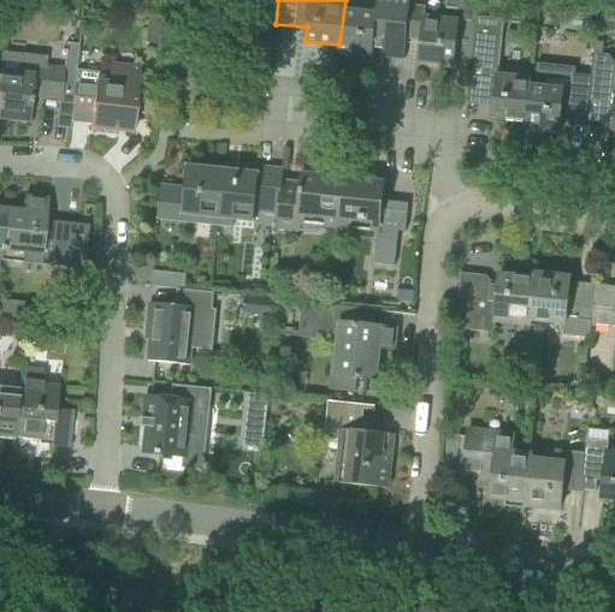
[(339,45),(339,52),(373,55),(374,46),(383,47),(383,54),(392,55),(404,57),(404,55),(407,36),(411,4),(411,0),(346,0),(339,45)]
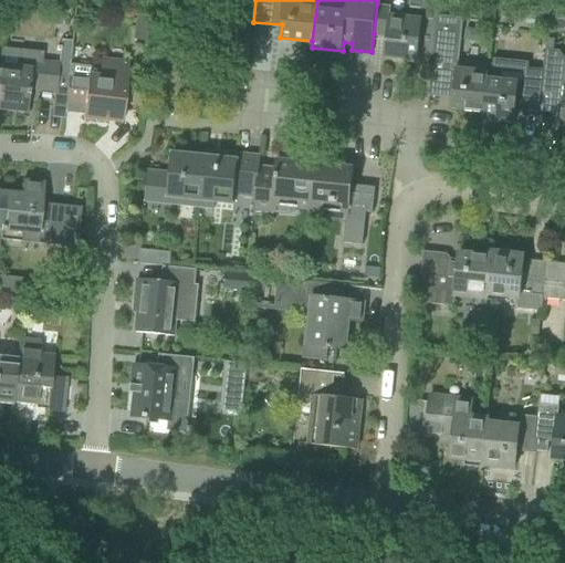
[(374,33),(387,34),(385,55),(418,59),(419,50),(433,52),(436,42),(439,0),(408,0),(407,16),(390,13),(391,4),(377,3),(374,33)]
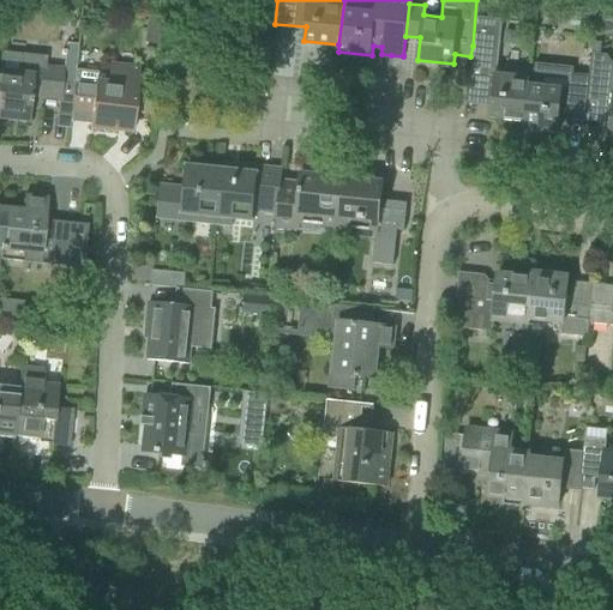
[(539,0),(539,7),(554,10),(554,0),(539,0)]
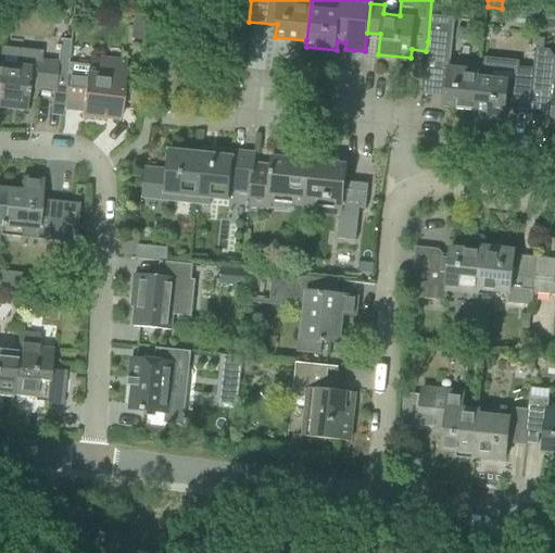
[(134,13),(131,30),(144,32),(146,14),(134,13)]
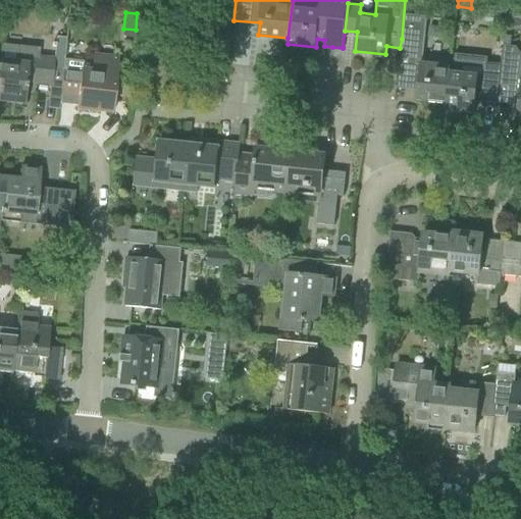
[(503,39),(503,43),(511,44),(512,35),(504,34),(503,39)]
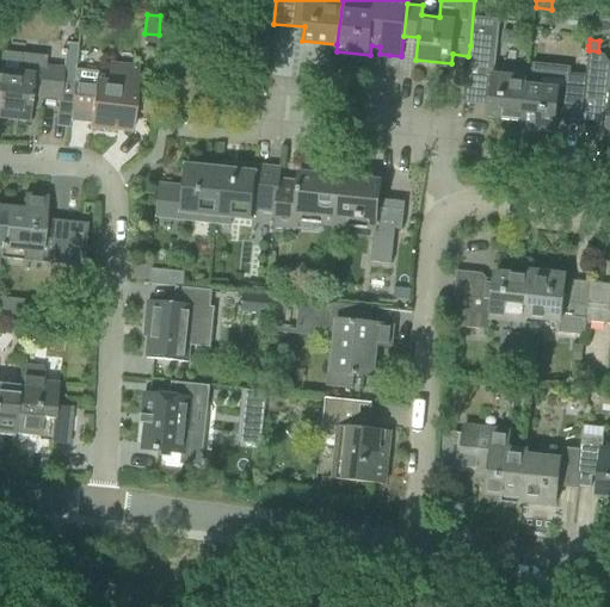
[(1,68),(0,73),(0,116),(30,119),(32,95),(72,100),(74,78),(78,42),(66,41),(63,66),(45,63),(47,55),(2,50),(1,68)]
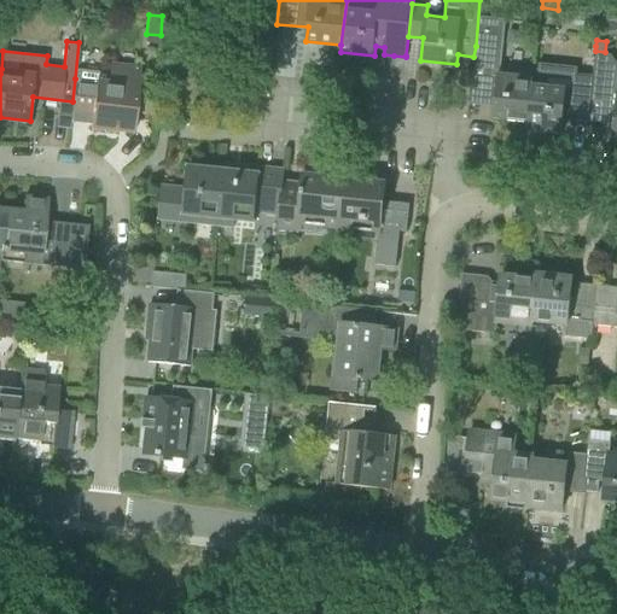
[(471,86),(470,94),(495,98),(495,104),(494,116),(528,120),(533,68),(500,64),(502,48),(476,46),(473,57),(473,66),(471,86)]
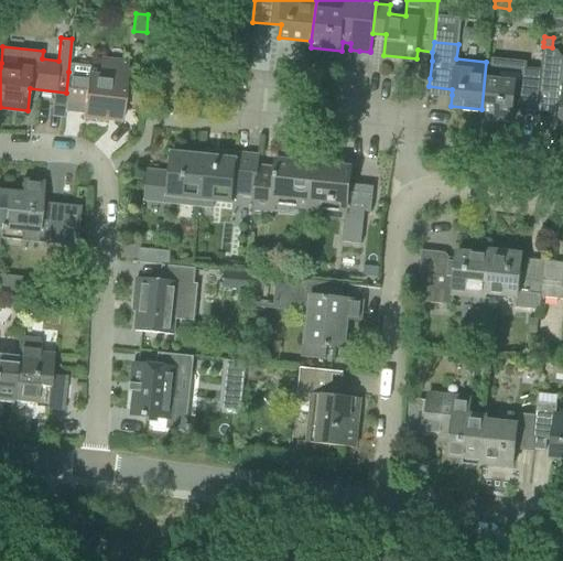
[(540,79),(538,106),(562,108),(561,112),(560,125),(562,125),(562,54),(558,49),(552,47),(543,46),(541,67),(541,72),(540,75),(540,79)]
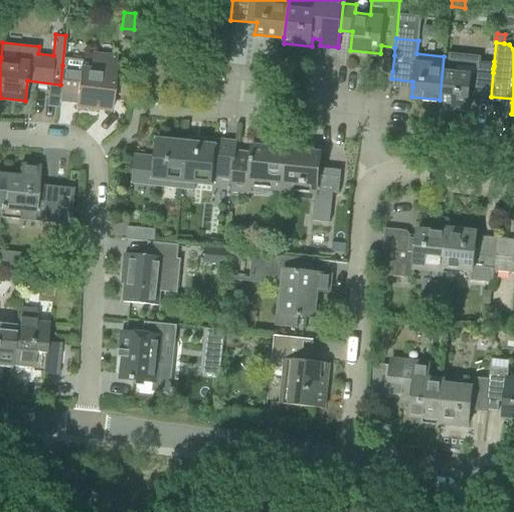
[(440,100),(439,107),(441,107),(469,110),(470,98),(470,94),(491,97),(493,72),(493,68),(494,65),(494,61),(481,60),(481,55),(449,51),(449,57),(444,56),(440,100)]
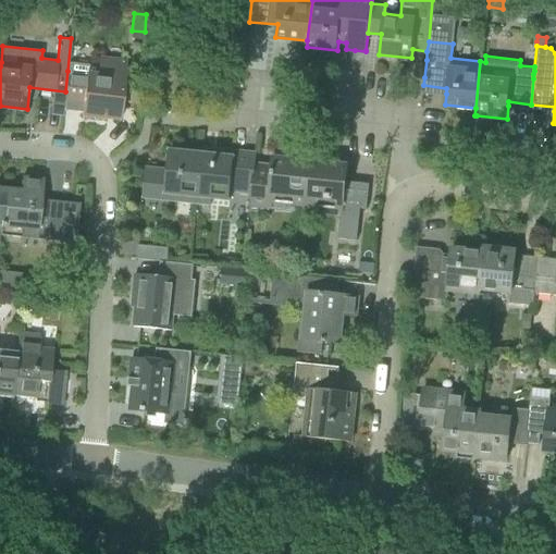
[(65,91),(65,101),(83,103),(82,115),(121,119),(127,60),(100,57),(98,73),(87,72),(86,73),(68,71),(65,91)]
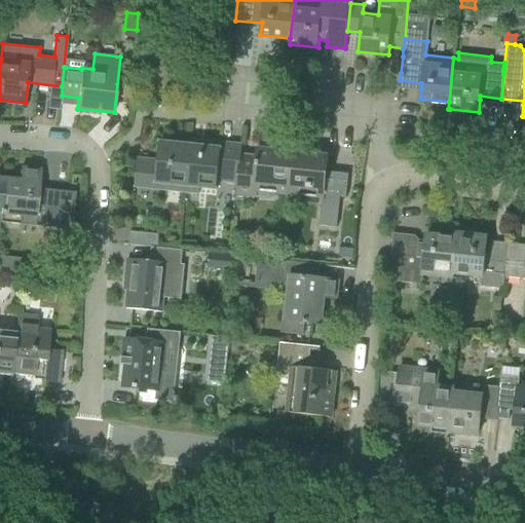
[(236,198),(237,198),(241,154),(242,143),(204,139),(203,145),(191,144),(186,186),(186,190),(199,192),(200,187),(217,188),(218,180),(237,182),(236,198)]
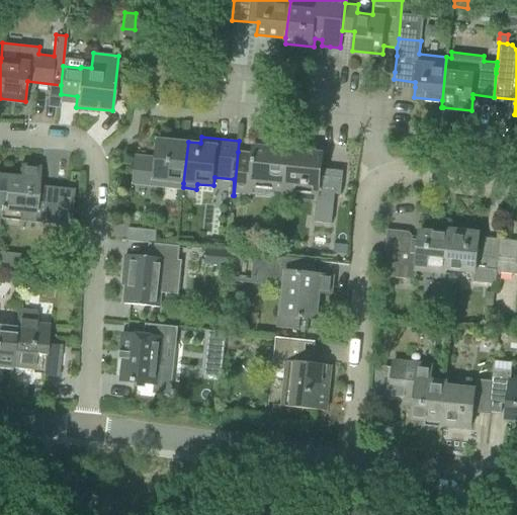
[(136,154),(133,182),(153,184),(163,185),(163,181),(183,183),(188,142),(158,138),(156,157),(137,155),(137,154),(136,154)]
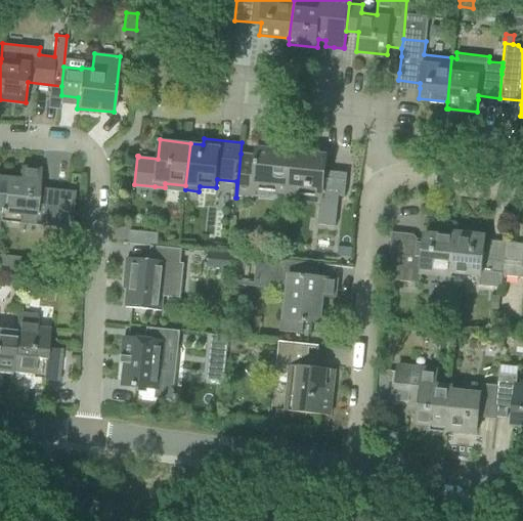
[(255,186),(289,189),(293,150),(293,147),(278,146),(278,148),(258,146),(257,155),(241,154),(236,198),(253,200),(255,186)]
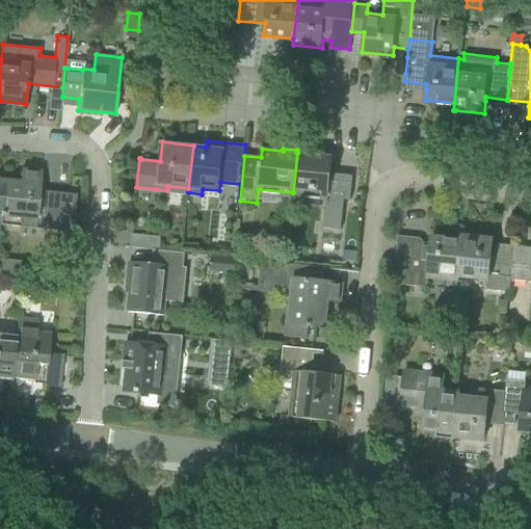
[(297,153),(293,192),(326,196),(323,227),(341,229),(344,197),(350,197),(352,175),(340,173),(339,179),(329,178),(332,156),(297,153)]
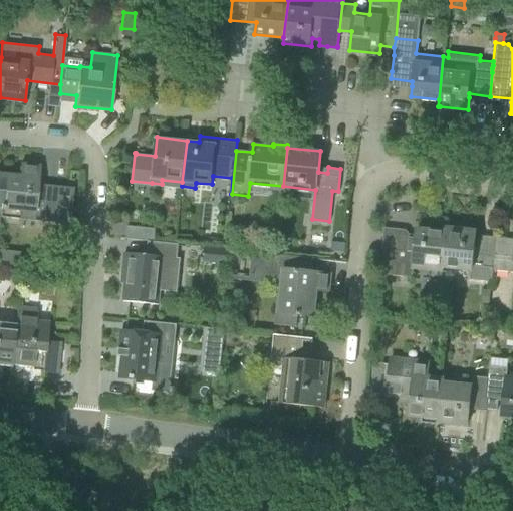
[(5,173),(0,215),(19,217),(20,209),(35,211),(34,219),(51,221),(70,223),(74,186),(73,186),(72,187),(53,185),(52,191),(38,189),(39,183),(41,165),(21,163),(19,175),(5,173)]
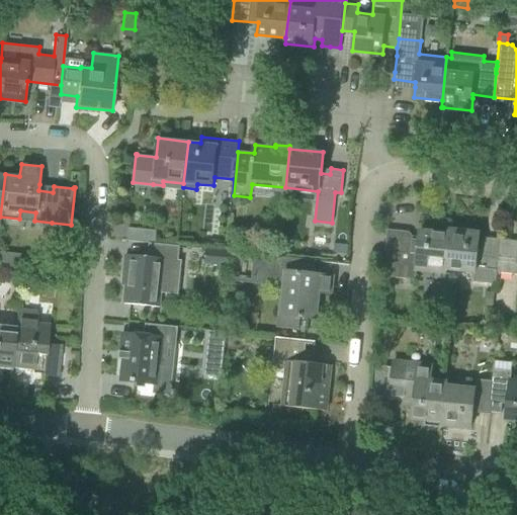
[(389,228),(385,248),(390,249),(386,275),(416,278),(417,268),(445,272),(449,239),(450,229),(450,227),(434,226),(433,231),(421,230),(420,239),(413,238),(414,237),(414,236),(414,235),(413,235),(413,234),(413,233),(412,232),(411,232),(411,231),(410,231),(410,230),(409,230),(408,230),(389,228)]
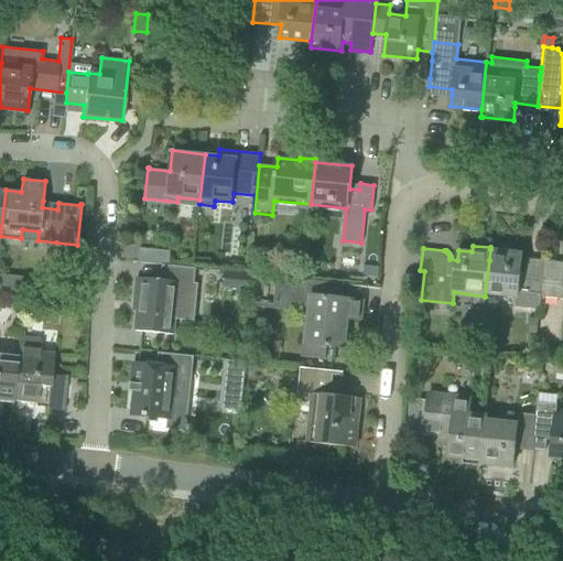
[(139,260),(169,263),(171,250),(140,247),(139,260)]
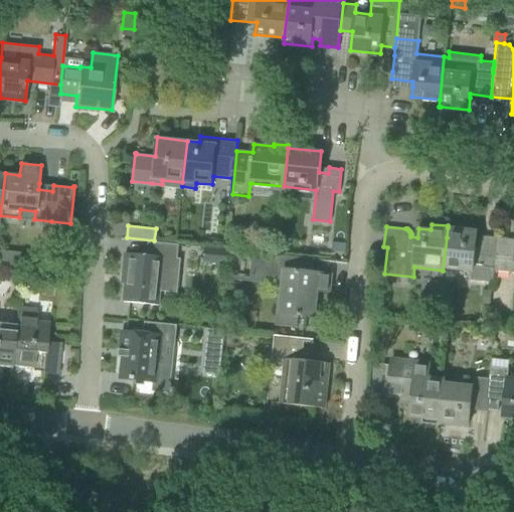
[(471,279),(492,282),(496,243),(494,256),(475,252),(477,231),(448,227),(443,271),(460,273),(460,268),(472,270),(471,279)]
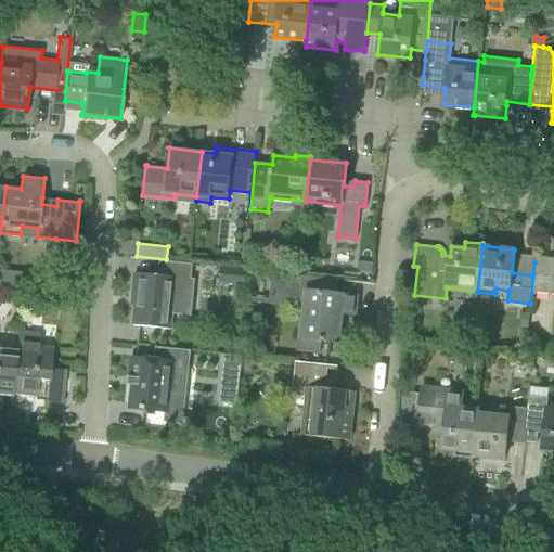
[(553,264),(535,262),(530,304),(531,304),(533,291),(553,293),(553,264)]
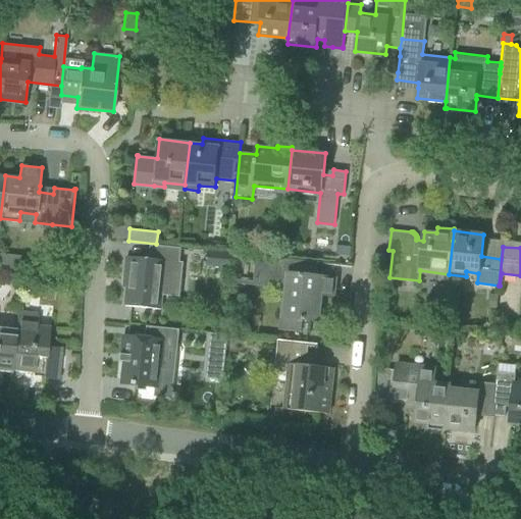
[(208,249),(207,264),(231,266),(232,251),(208,249)]
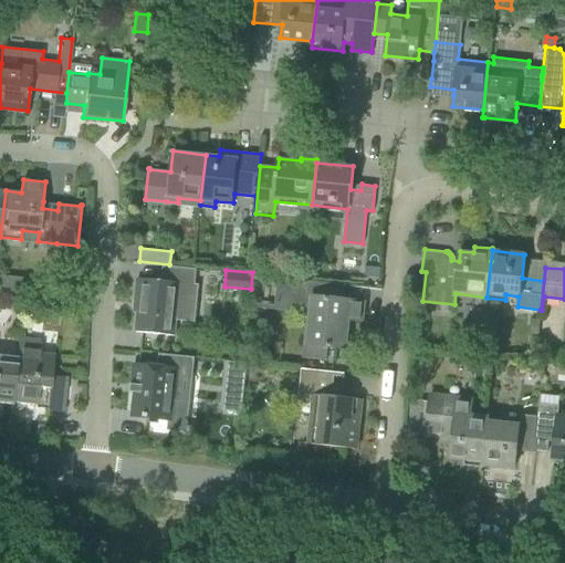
[(254,273),(254,278),(278,280),(274,303),(312,308),(306,352),(325,354),(324,358),(326,358),(328,345),(345,347),(348,319),(362,321),(364,301),(342,298),(333,298),(334,281),(312,279),(302,278),(302,279),(278,275),(254,273)]
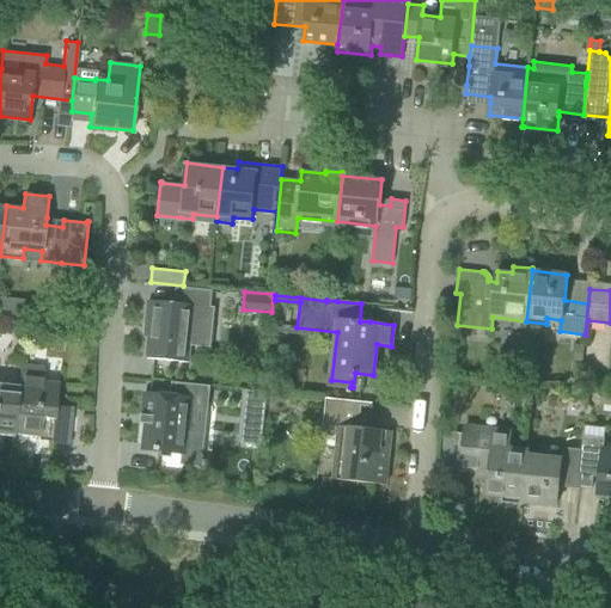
[(150,299),(146,321),(151,323),(147,356),(170,358),(189,361),(190,345),(193,329),(213,330),(215,305),(201,304),(173,301),(150,299)]
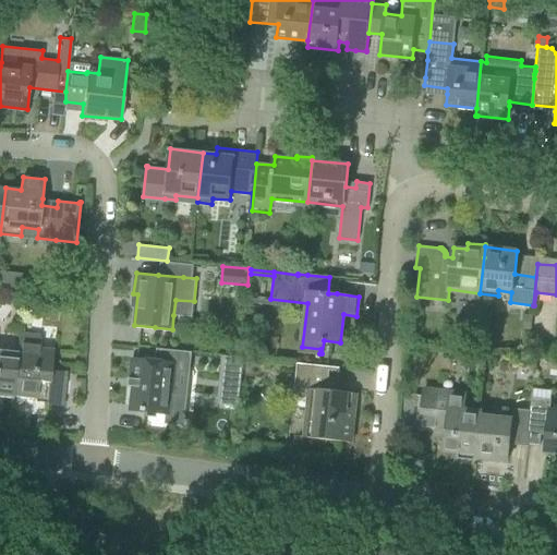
[(523,313),(522,327),(531,328),(532,314),(523,313)]
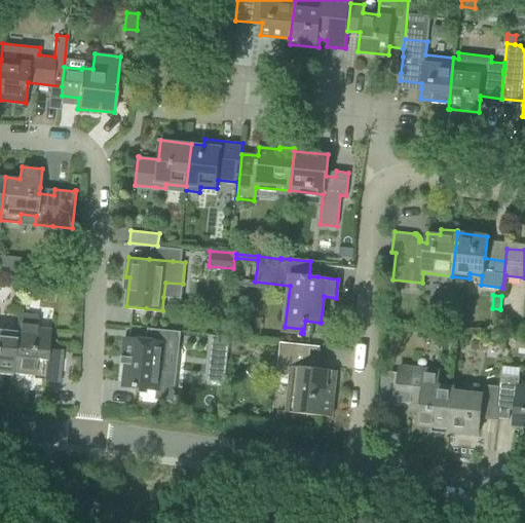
[(16,331),(12,372),(34,374),(34,373),(44,374),(43,377),(60,379),(63,355),(63,349),(47,347),(49,328),(37,327),(38,315),(19,313),(16,331)]
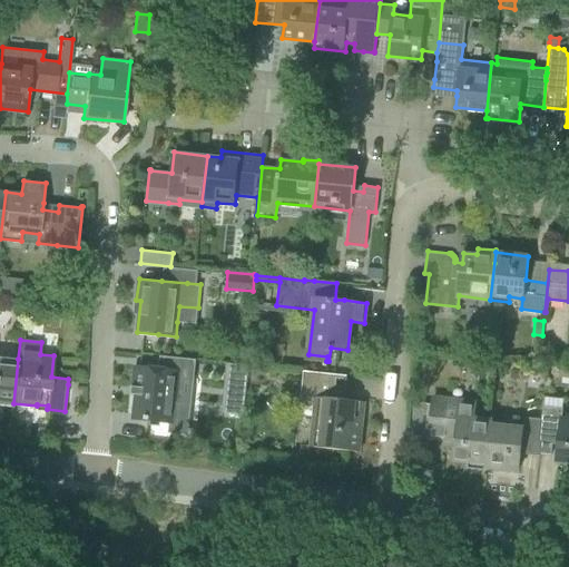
[(134,387),(133,393),(137,394),(137,396),(135,418),(172,421),(170,430),(187,432),(188,422),(190,422),(190,418),(188,418),(190,399),(179,398),(182,371),(195,372),(197,359),(160,354),(160,355),(167,357),(166,369),(136,365),(134,387)]
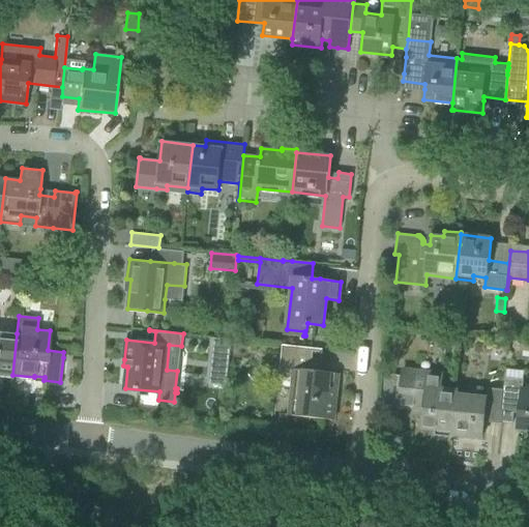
[(0,375),(11,377),(12,375),(17,333),(0,331),(0,375)]
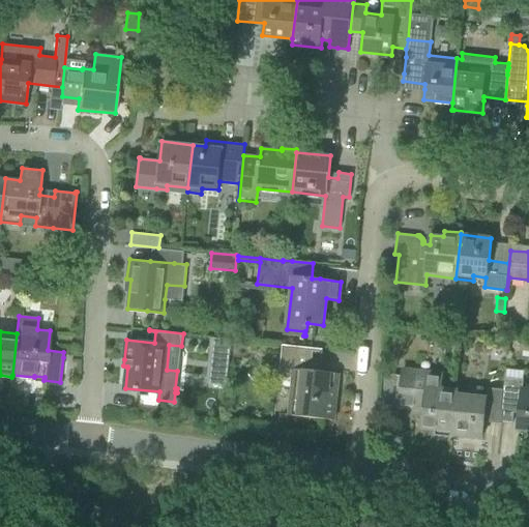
[(215,337),(213,350),(229,351),(231,339),(215,337)]
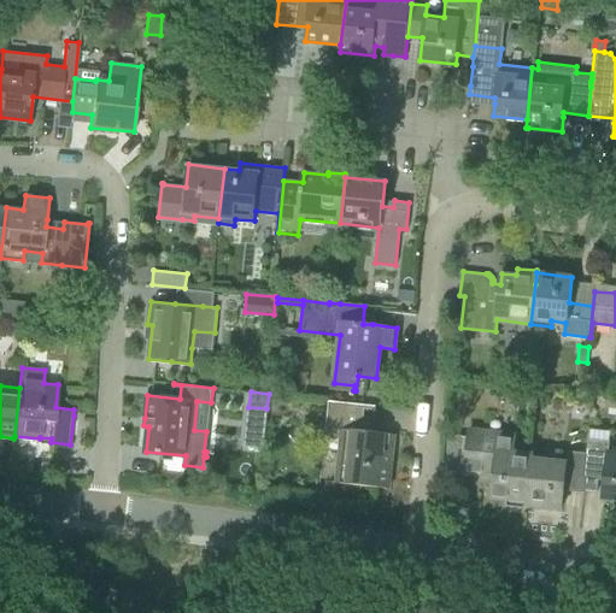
[(365,404),(341,401),(329,400),(324,436),(344,438),(339,483),(387,488),(392,434),(362,430),(365,404)]
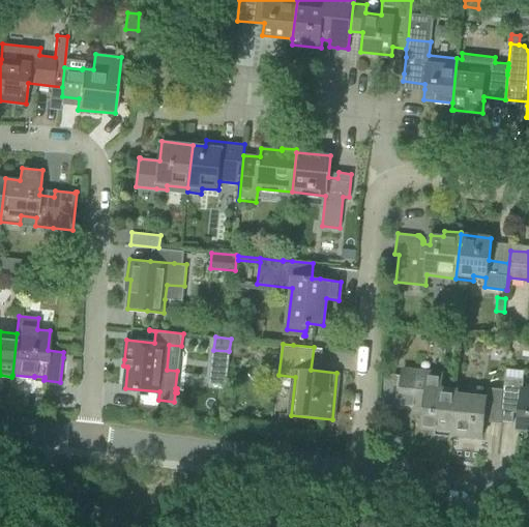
[(384,372),(383,404),(398,405),(398,406),(423,408),(421,426),(435,427),(435,433),(451,435),(451,433),(456,389),(440,387),(442,373),(422,371),(402,369),(402,374),(401,378),(385,376),(386,373),(384,372)]
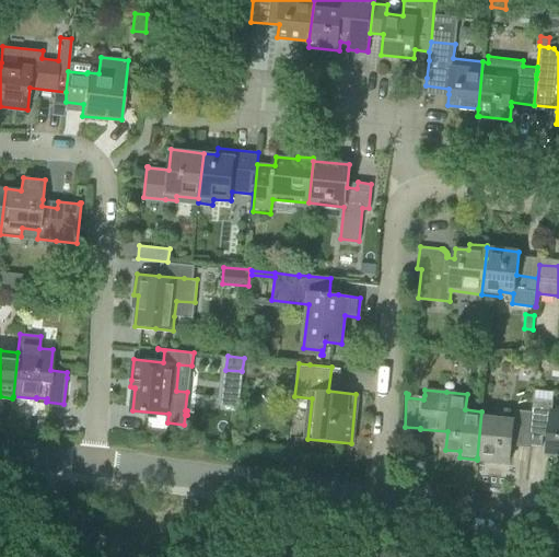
[(530,439),(530,443),(542,444),(543,427),(549,428),(547,452),(558,453),(558,410),(552,410),(554,399),(534,397),(532,410),(530,439)]
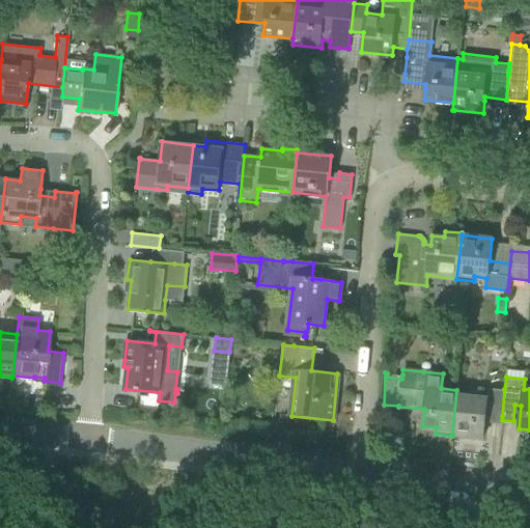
[(456,390),(452,434),(483,437),(485,414),(502,416),(504,389),(487,387),(486,397),(474,396),(475,392),(456,390)]
